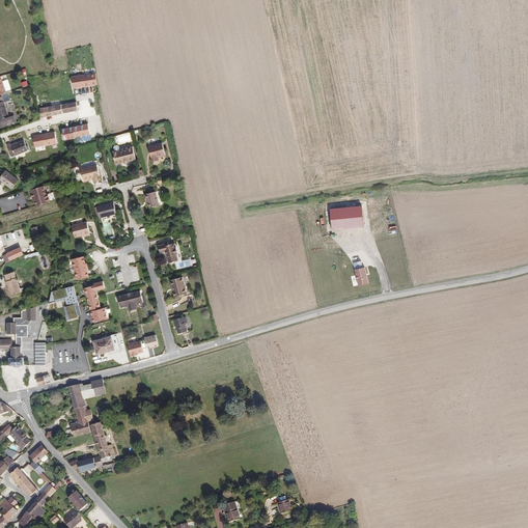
[(81,71),(68,73),(71,85),(83,83),(81,71)]
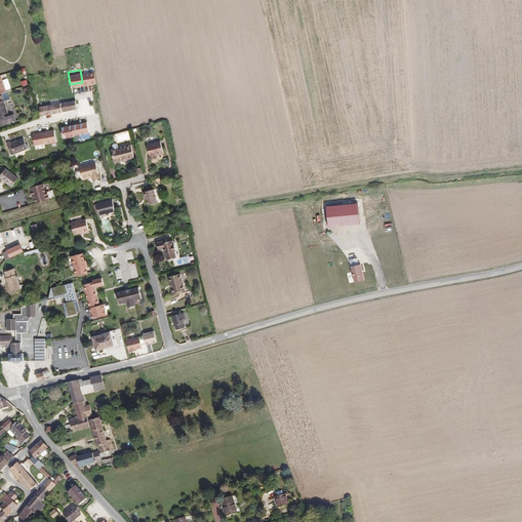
[(63,99),(39,105),(41,113),(74,106),(73,97),(66,98),(63,99)]
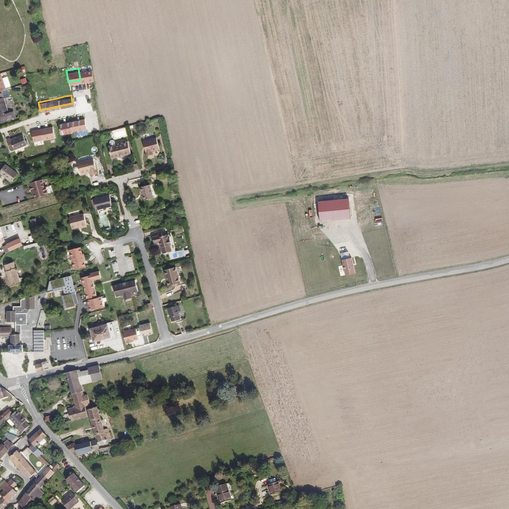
[(1,100),(0,100),(0,125),(14,120),(11,113),(6,114),(1,100)]
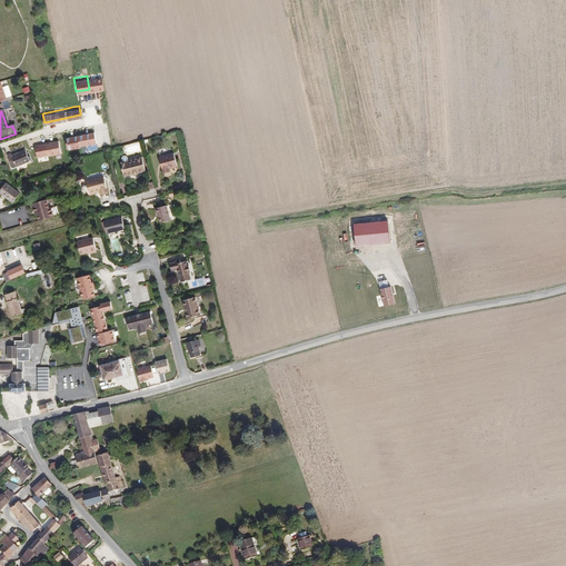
[(79,140),(77,127),(71,129),(71,133),(69,135),(71,141),(79,140)]
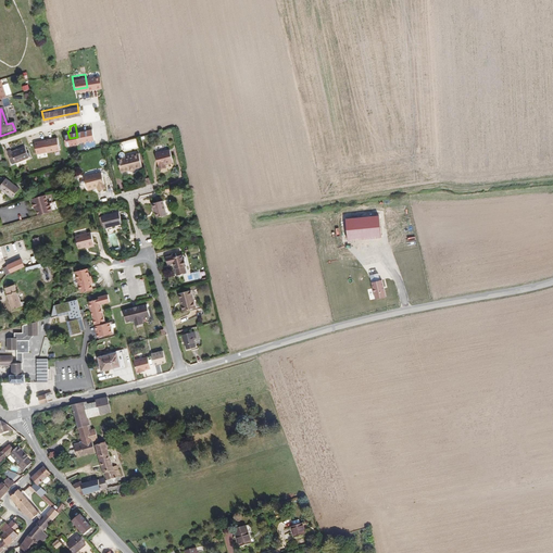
[(70,138),(67,132),(59,133),(61,141),(70,138)]
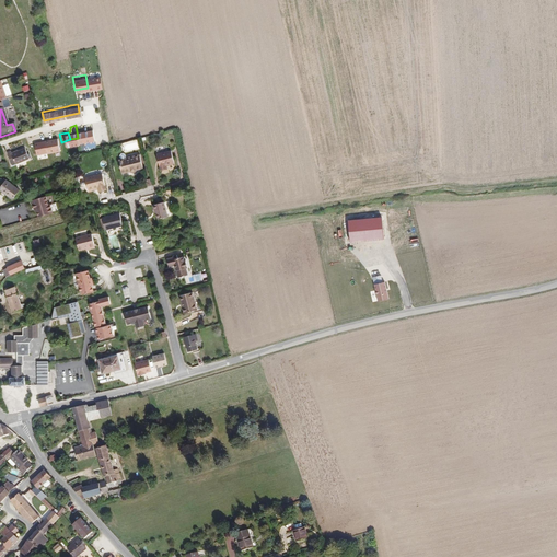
[(56,135),(32,139),(34,152),(58,148),(56,135)]
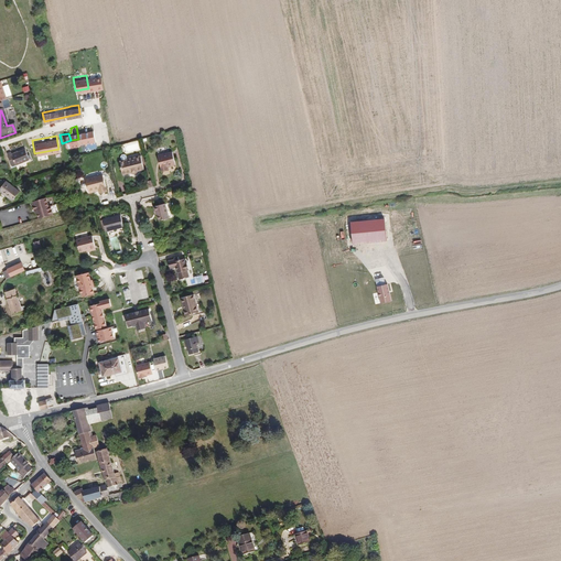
[(170,149),(155,152),(160,169),(165,166),(165,164),(173,162),(170,149)]
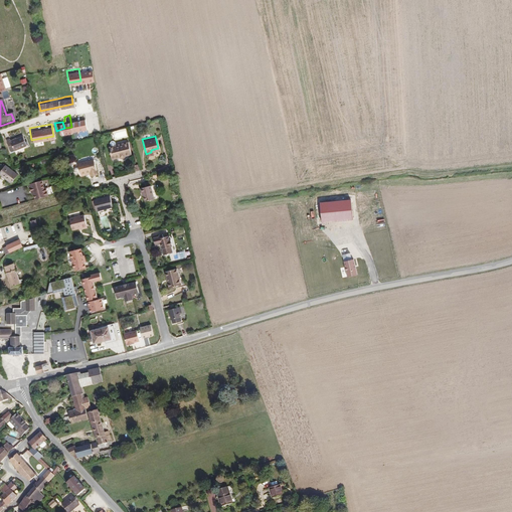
[(12,139),(9,140),(13,152),(29,146),(25,137),(13,141),(12,139)]
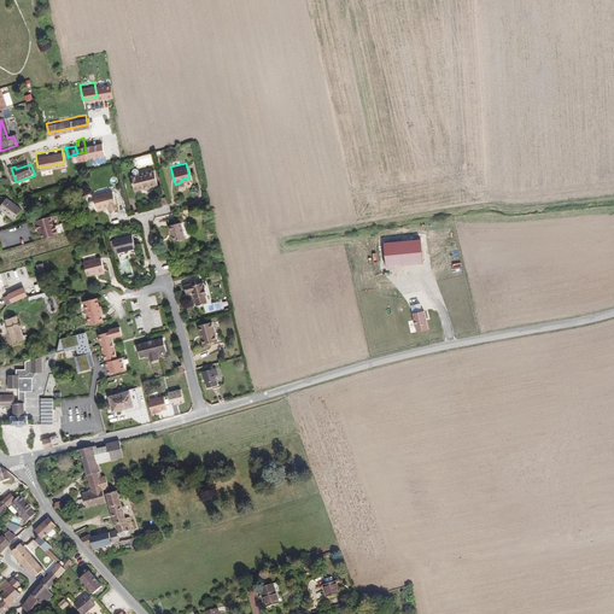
[(136,170),(130,171),(128,173),(132,187),(141,185),(142,186),(146,186),(147,183),(155,182),(151,168),(136,170)]
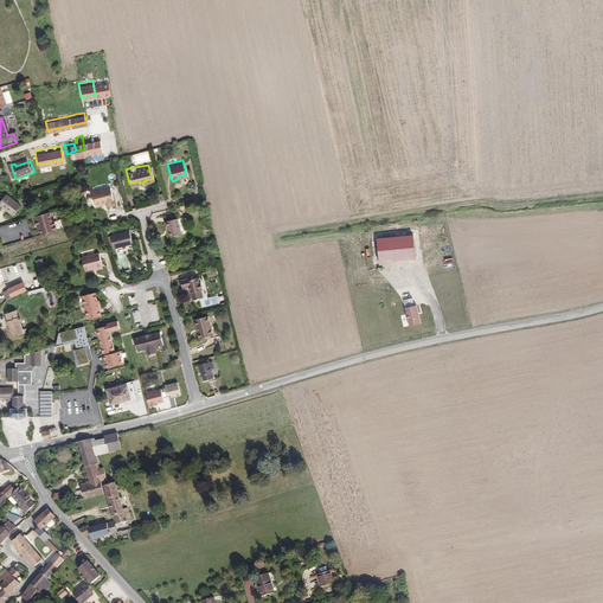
[(103,204),(111,203),(108,186),(89,190),(92,204),(100,203),(100,201),(102,200),(103,204)]
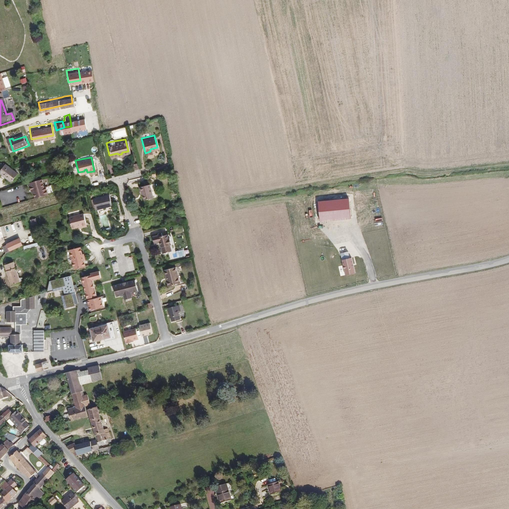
[(4,165),(3,164),(1,163),(0,164),(0,174),(11,181),(17,173),(5,164),(4,165)]
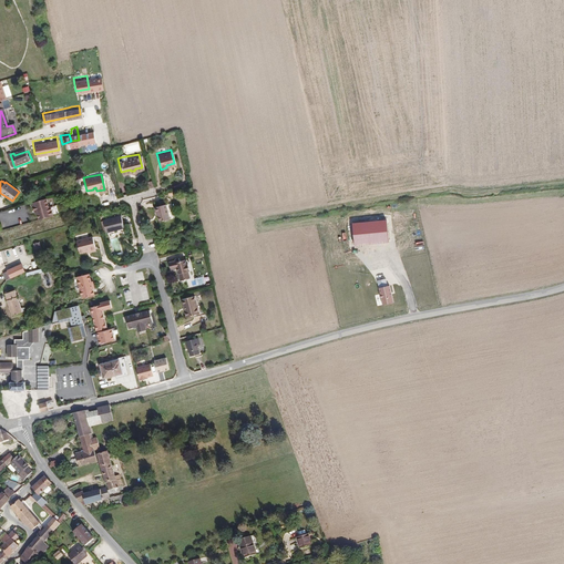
[(36,209),(38,216),(52,212),(50,203),(48,203),(44,195),(30,200),(33,211),(36,209)]
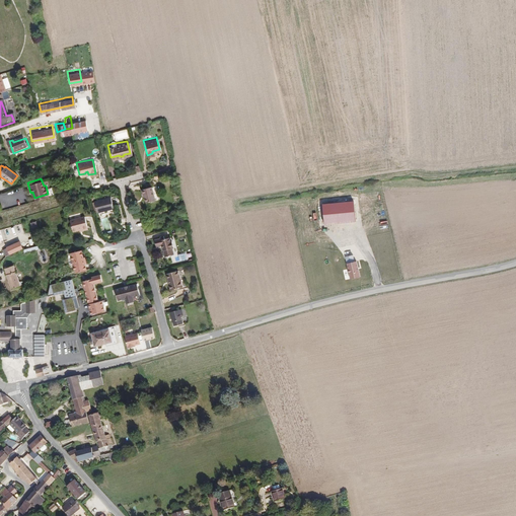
[(143,191),(144,194),(145,199),(154,197),(151,183),(141,187),(142,191),(143,191)]
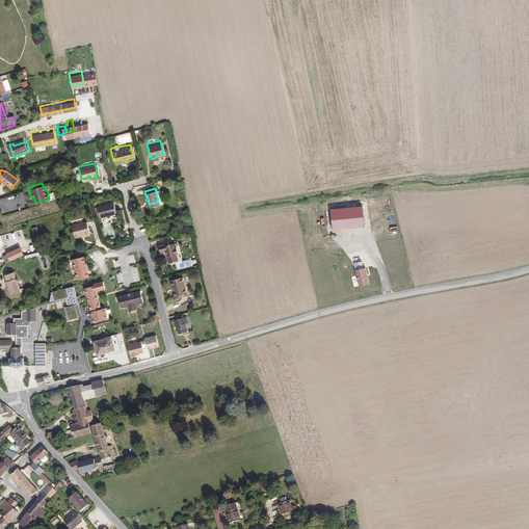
[(111,201),(96,204),(98,215),(107,213),(107,212),(109,212),(109,213),(114,212),(111,201)]
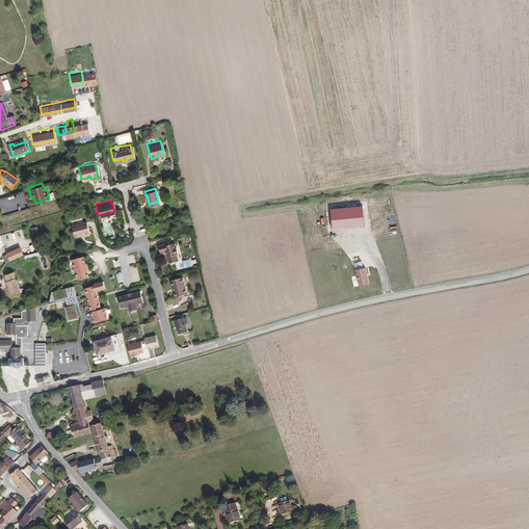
[(79,233),(87,231),(84,219),(70,223),(73,234),(79,233)]
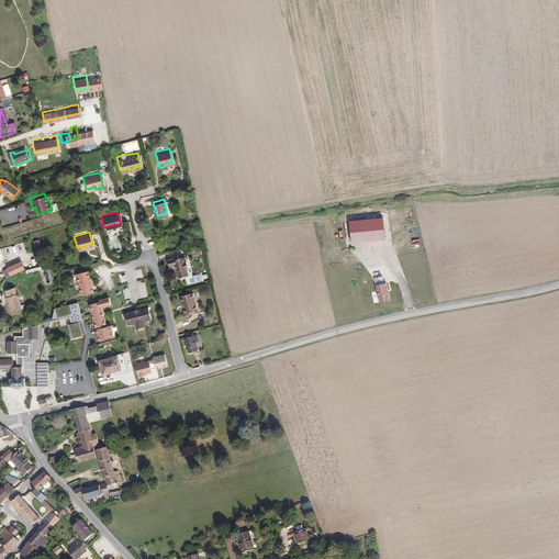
[(172,255),(166,257),(168,265),(176,263),(176,265),(175,265),(177,276),(187,272),(185,266),(187,265),(185,259),(183,259),(182,255),(177,256),(176,253),(171,254),(172,255)]
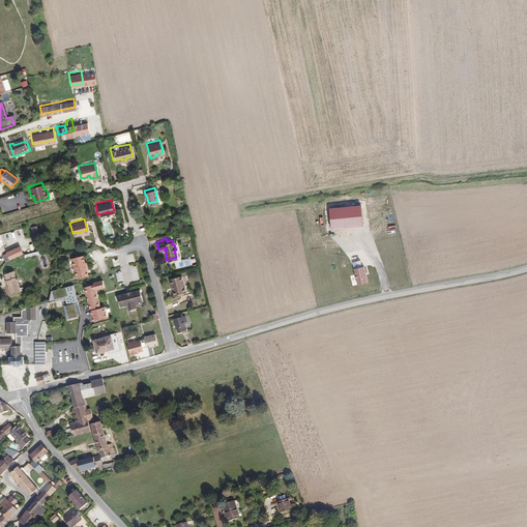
[(21,251),(18,244),(1,253),(5,259),(21,251)]
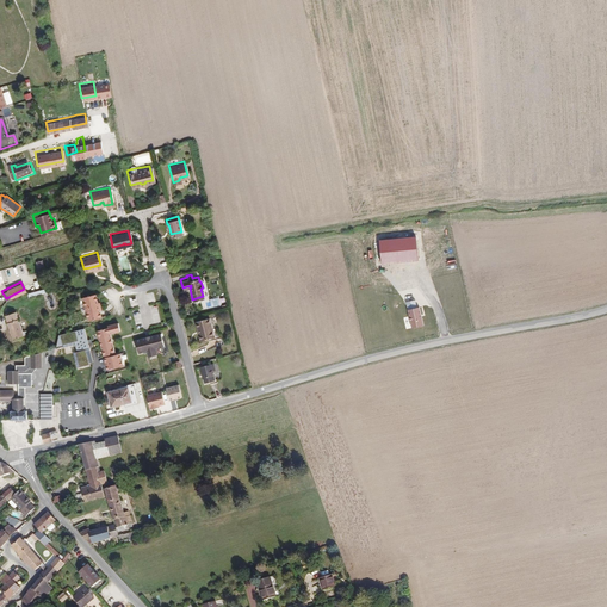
[(100,315),(98,308),(97,301),(94,292),(82,295),(88,317),(100,315)]
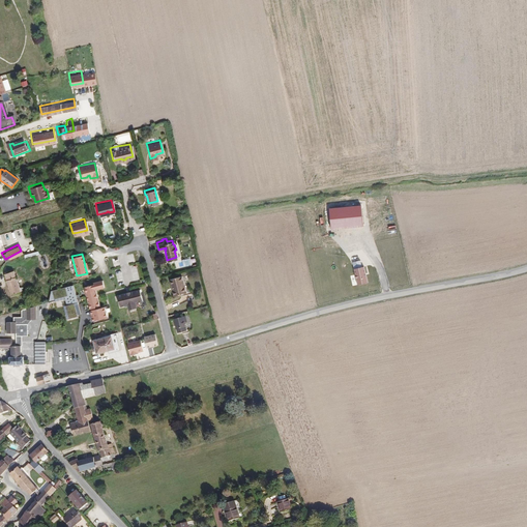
[(4,271),(11,295),(21,292),(21,289),(22,289),(22,288),(20,288),(13,269),(4,271)]
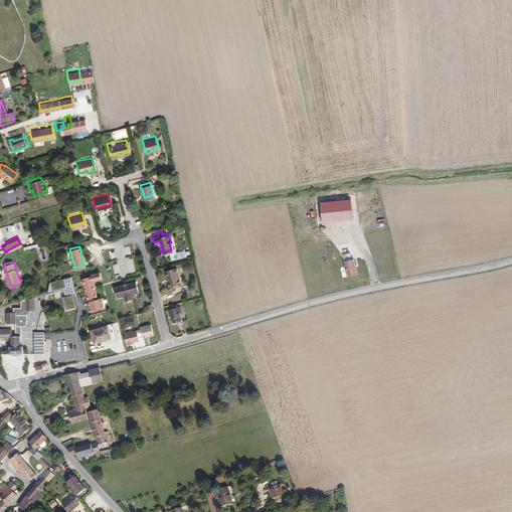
[(175,265),(164,268),(168,284),(179,281),(175,265)]
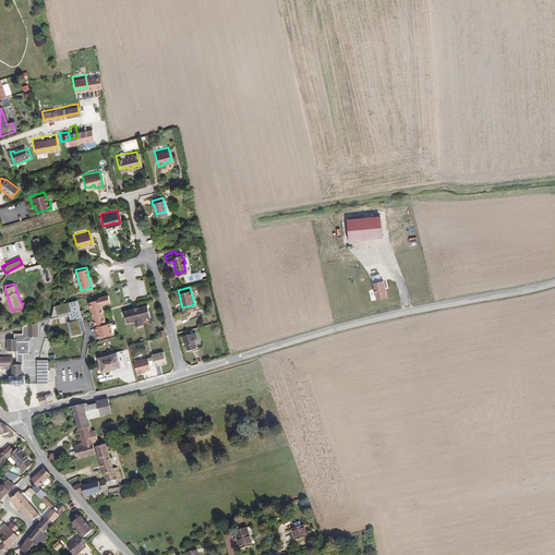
[(105,323),(103,313),(100,314),(99,310),(101,310),(100,305),(109,303),(108,296),(98,298),(98,300),(88,303),(94,325),(105,323)]
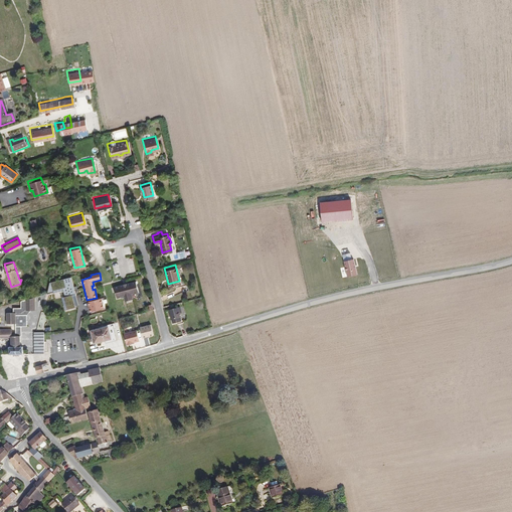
[(74,306),(77,305),(70,277),(49,282),(47,290),(47,293),(46,294),(52,292),(52,291),(62,288),(66,296),(69,309),(74,307),(74,306)]
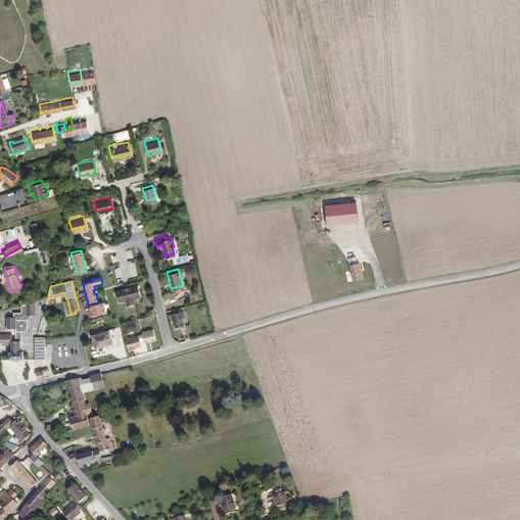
[(125,290),(115,292),(117,303),(125,301),(126,306),(133,304),(132,299),(140,297),(137,287),(128,289),(128,290),(125,291),(125,290)]
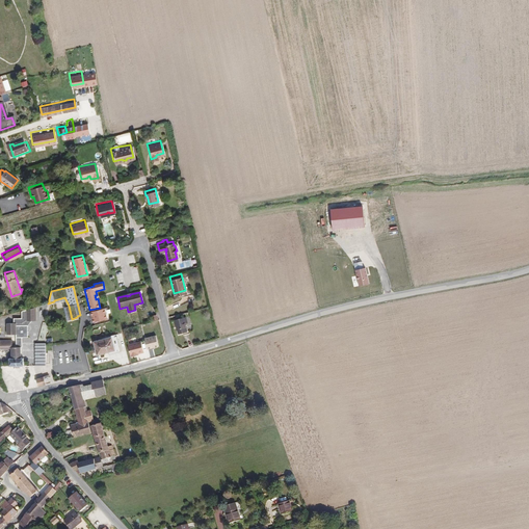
[(35,319),(35,307),(22,310),(22,317),(15,317),(15,322),(7,322),(8,333),(17,333),(17,343),(12,343),(0,343),(0,348),(11,347),(11,358),(9,358),(9,366),(23,365),(23,356),(21,356),(21,346),(19,346),(19,344),(20,344),(20,336),(22,336),(27,336),(27,324),(27,320),(31,319),(35,319)]
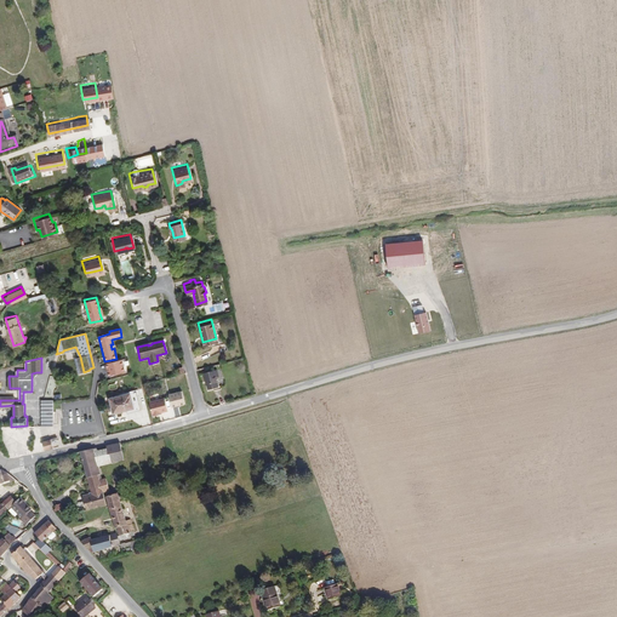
[(121,360),(106,364),(106,367),(108,376),(124,372),(121,360)]
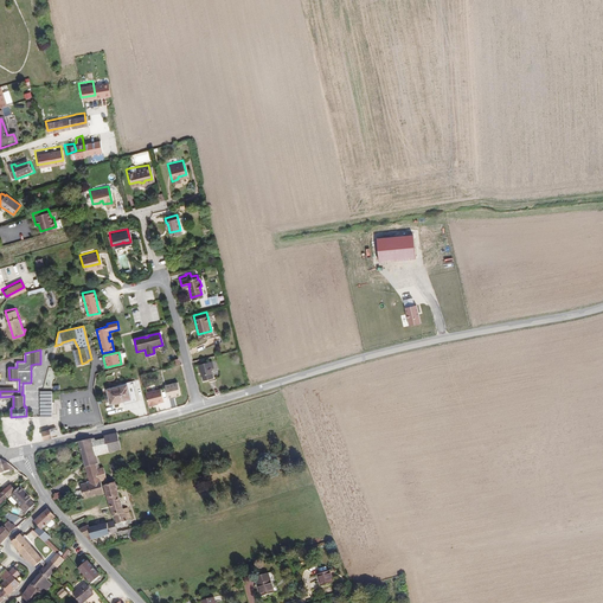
[(209,366),(207,359),(198,361),(201,377),(211,374),(209,366)]
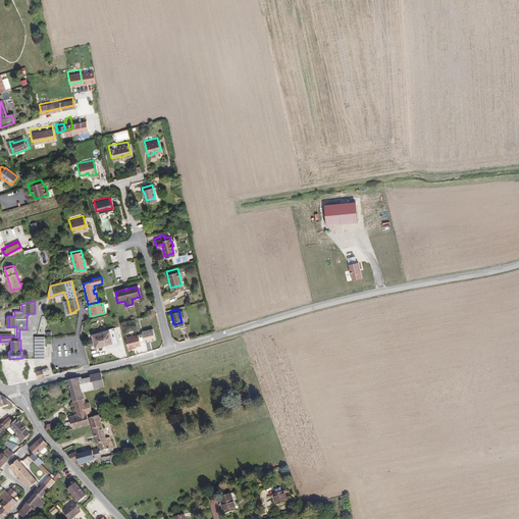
[(140,328),(142,340),(154,336),(151,325),(140,328)]
